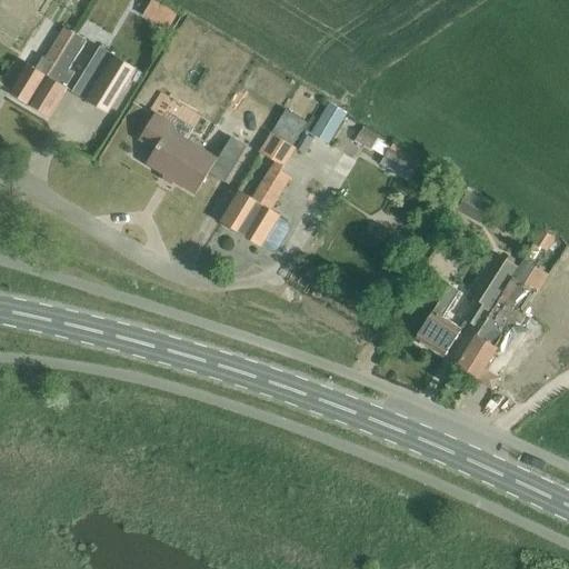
[(9,91),(28,102),(72,32),(63,27),(45,58),(43,57),(36,69),(27,63),(9,91)]
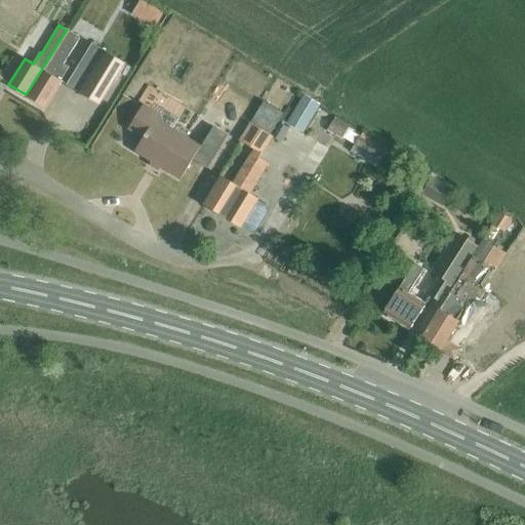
[(67,30),(26,94),(46,108),(62,81),(61,81),(69,68),(63,65),(79,38),(67,30)]
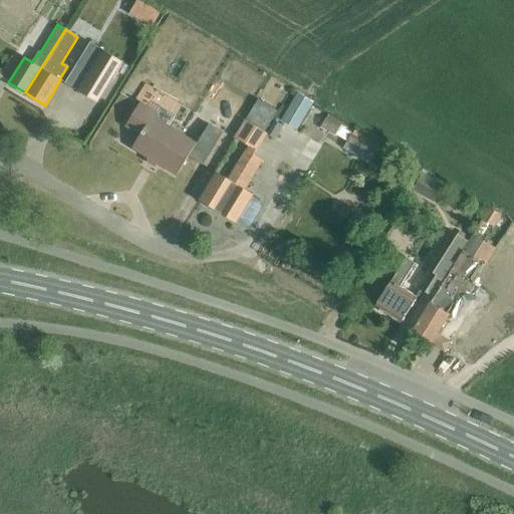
[(64,82),(81,93),(96,102),(122,61),(90,41),(64,82)]
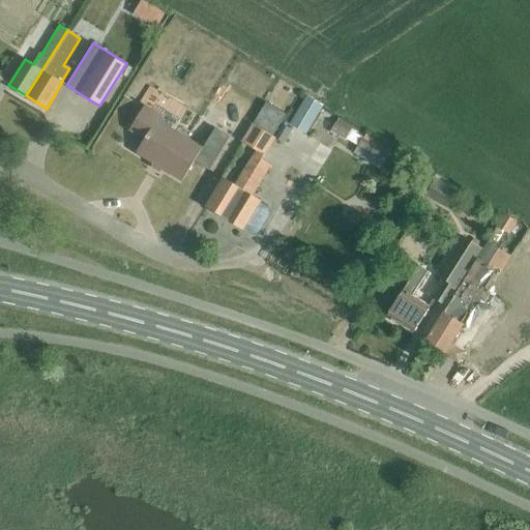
[(308,96),(291,125),(305,134),(322,106),(308,96)]
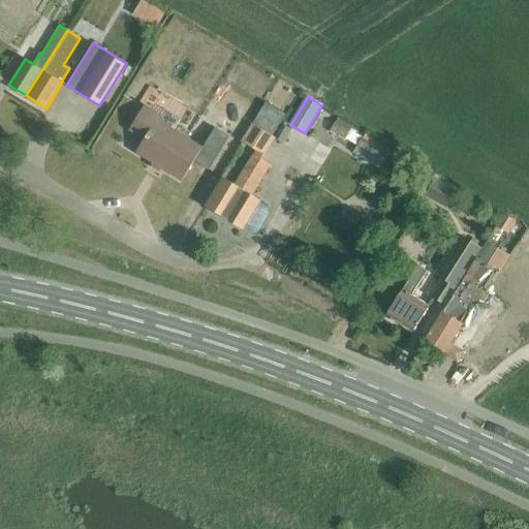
[(145,105),(130,128),(146,137),(136,153),(182,181),(203,148),(158,120),(161,116),(145,105)]
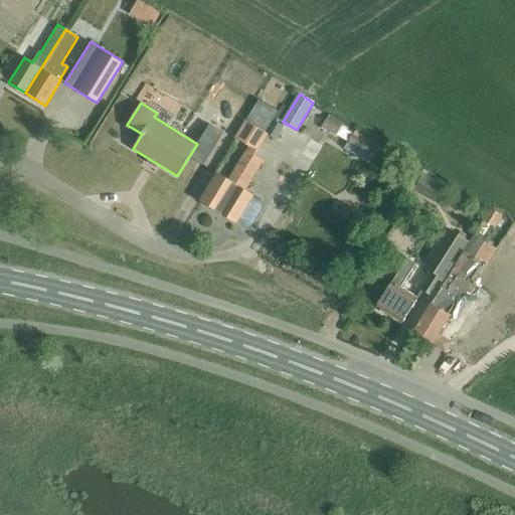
[(330,116),(322,130),(335,138),(343,124),(330,116)]
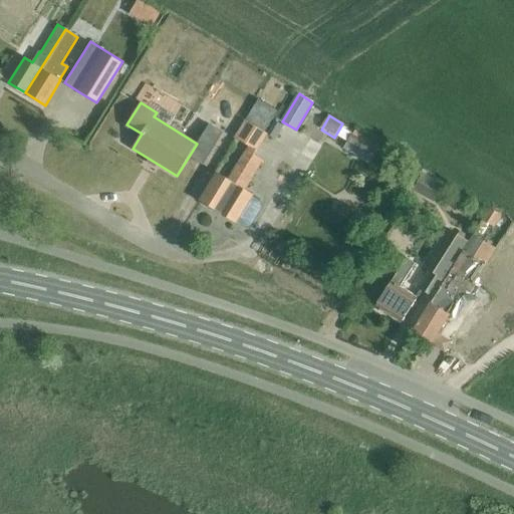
[(216,174),(200,201),(219,212),(237,223),(245,227),(249,227),(252,225),(260,210),(261,206),(260,203),(252,198),(253,197),(243,191),(261,161),(253,156),(267,134),(246,120),(235,138),(248,147),(228,181),(216,174)]
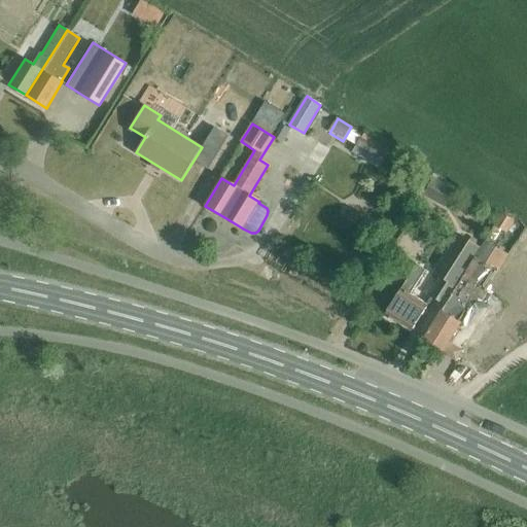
[(289,130),(282,126),(275,139),(282,143),(289,130)]
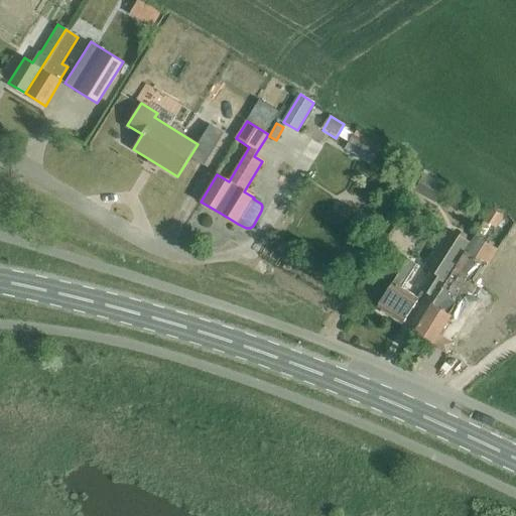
[(357,131),(348,145),(374,161),(383,147),(357,131)]
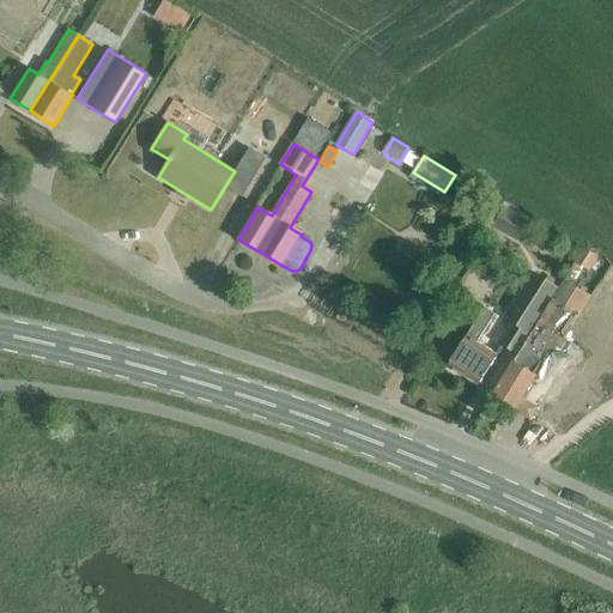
[(502,208),(492,226),(516,241),(526,223),(502,208)]
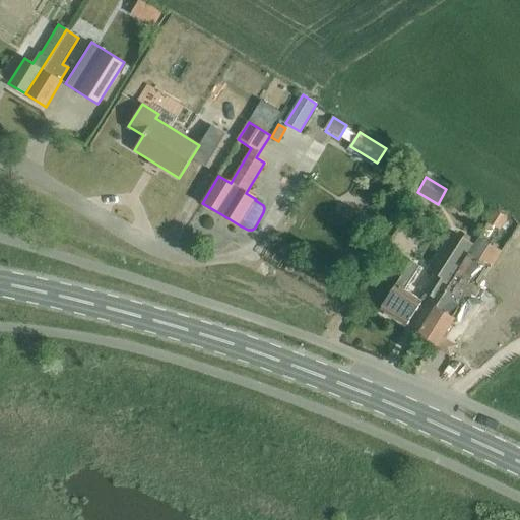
[(435,274),(425,291),(438,300),(440,300),(452,280),(452,281),(455,276),(469,254),(473,246),(453,232),(436,259),(435,258),(428,269),(435,274)]
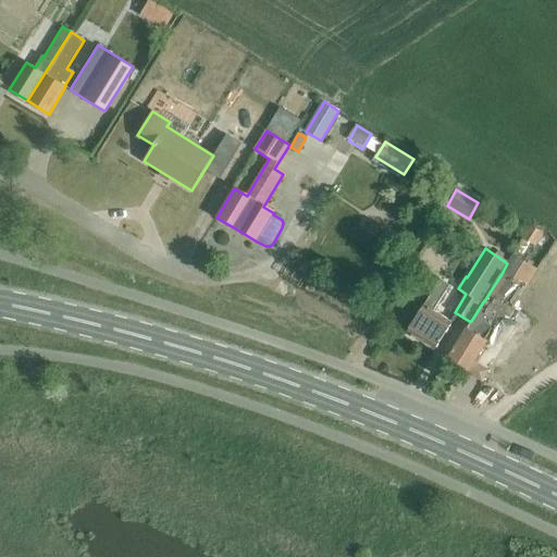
[(525,286),(503,272),(487,296),(511,310),(525,286)]
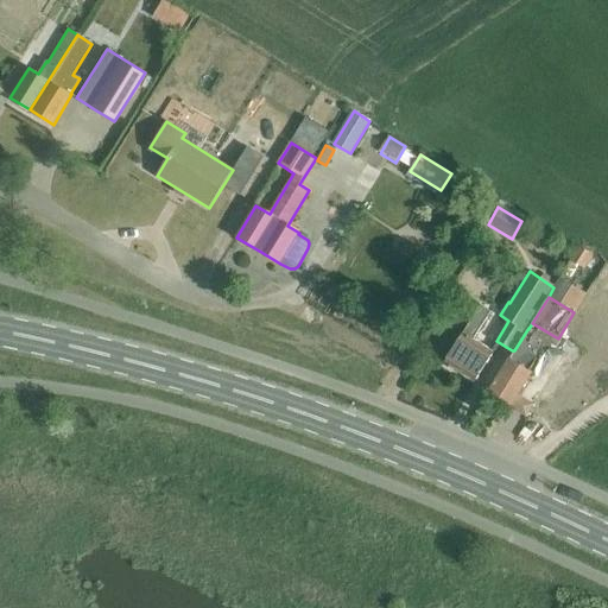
[(444,363),(474,382),(494,353),(473,340),(491,312),(481,305),(444,363)]
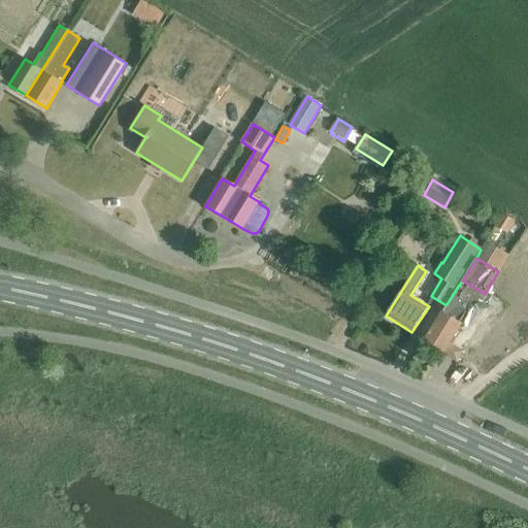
[(463,326),(459,323),(472,302),(461,295),(465,289),(459,286),(459,285),(447,304),(444,304),(423,340),(444,353),(461,326),(462,327),(463,326)]
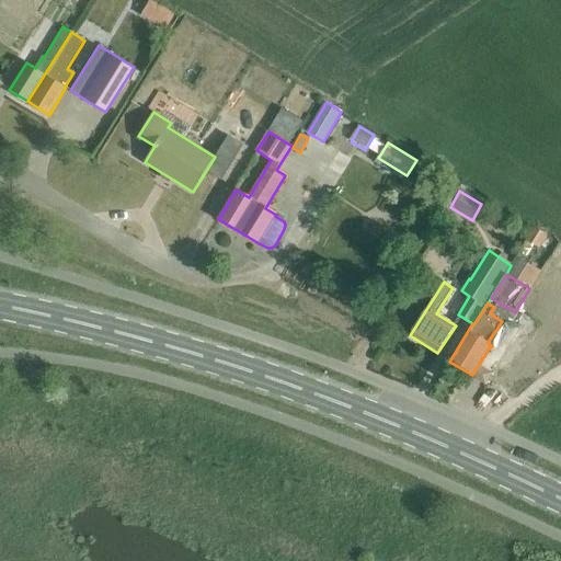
[(535,408),(526,419),(533,423),(541,413),(535,408)]
